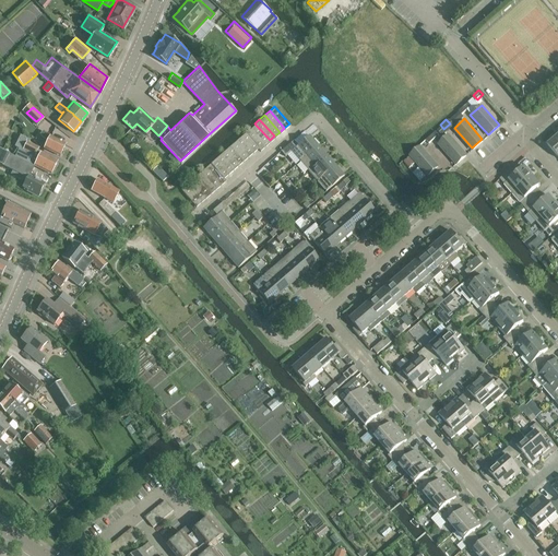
[(254,123),(249,128),(264,144),(270,140),(254,123)]
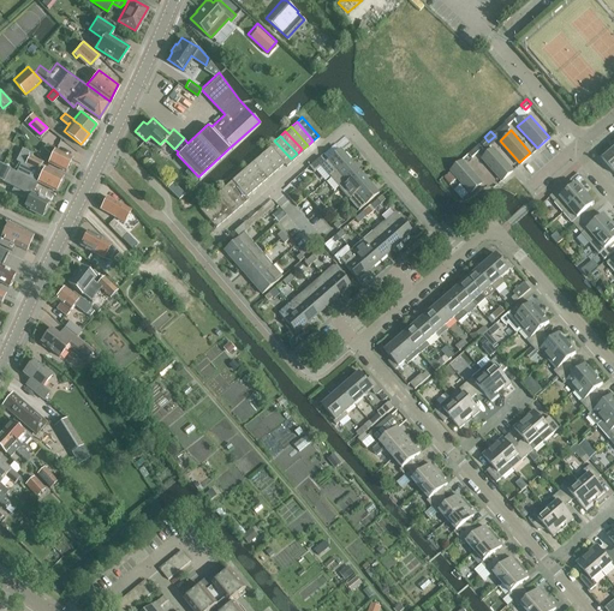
[(269,144),(284,161),(285,163),(291,159),(274,141),(269,144)]
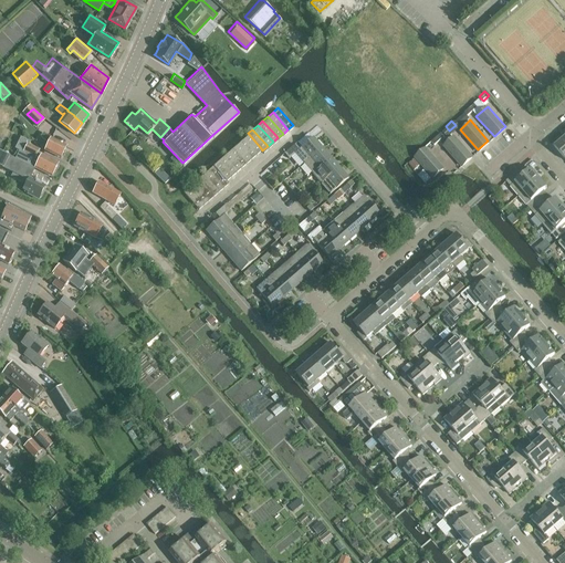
[(48,134),(43,131),(40,134),(44,138),(48,141),(44,147),(60,155),(65,144),(50,136),(48,134)]
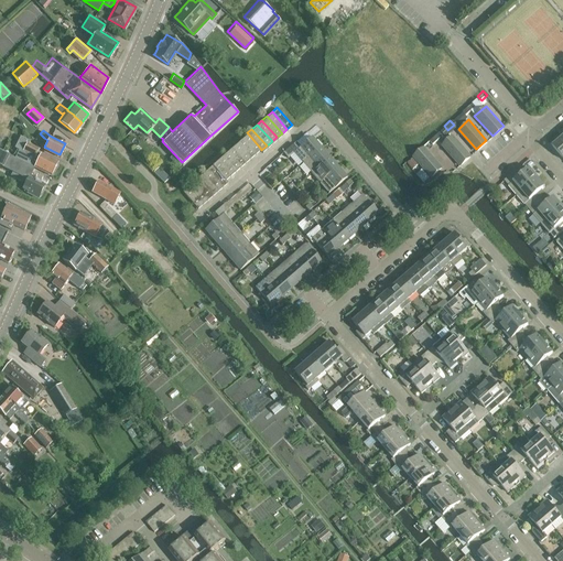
[(247,132),(241,137),(255,152),(260,148),(247,132)]
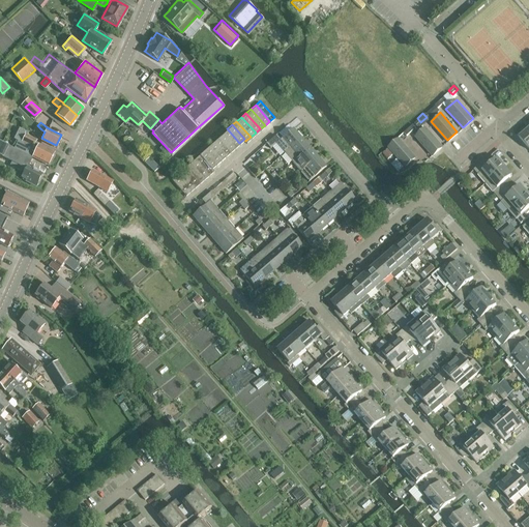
[(424,124),(414,135),(430,153),(441,144),(424,124)]
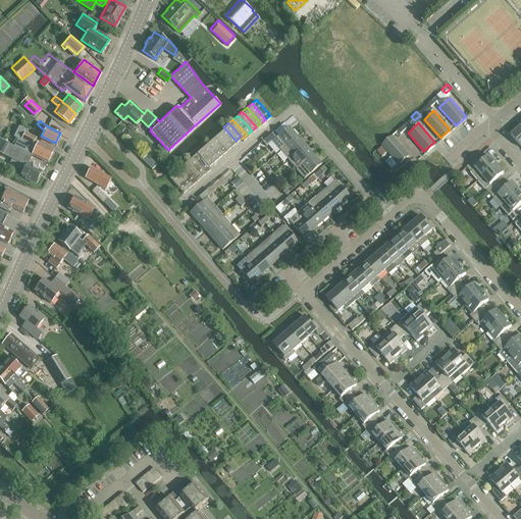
[(271,139),(278,148),(296,134),(288,123),(274,135),(271,131),(261,139),(265,144),(271,139)]
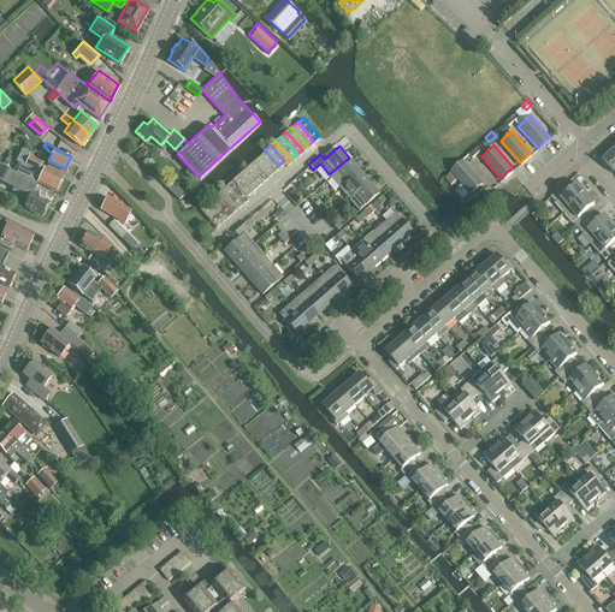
[(16,159),(21,161),(16,170),(54,189),(61,174),(43,166),(40,165),(42,161),(31,155),(33,153),(22,147),(16,159)]
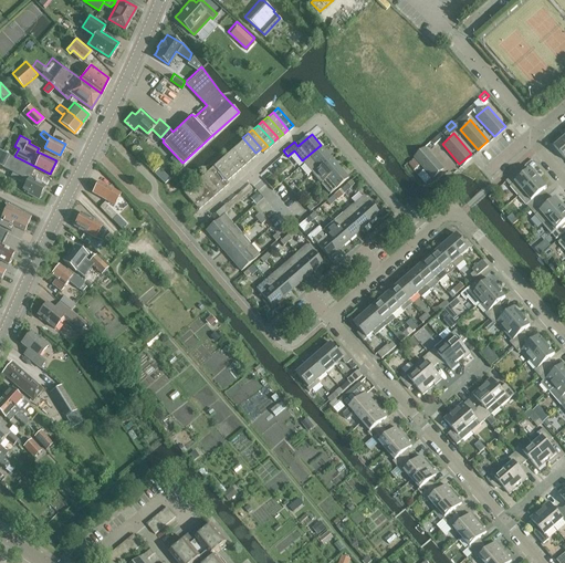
[(564,137),(562,135),(560,137),(558,136),(554,139),(552,142),(564,157),(564,137)]
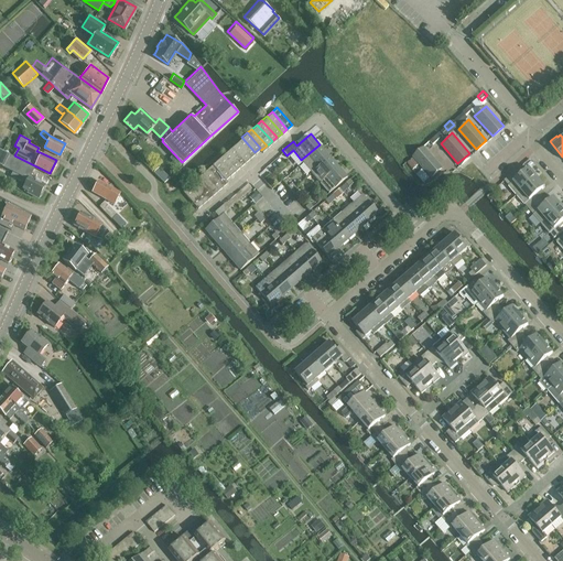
[(241,137),(237,141),(250,157),(255,152),(241,137)]
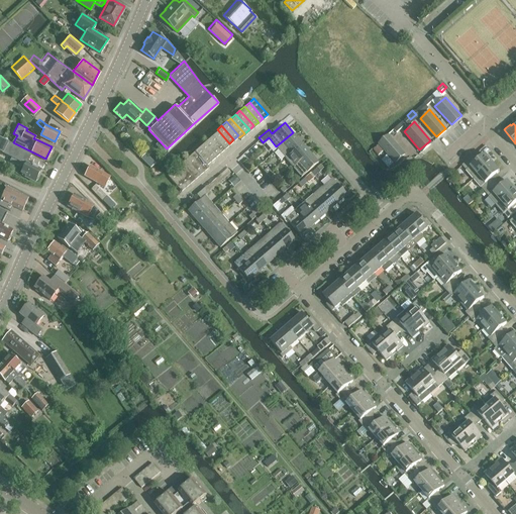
[(217,129),(212,133),(224,147),(229,143),(217,129)]
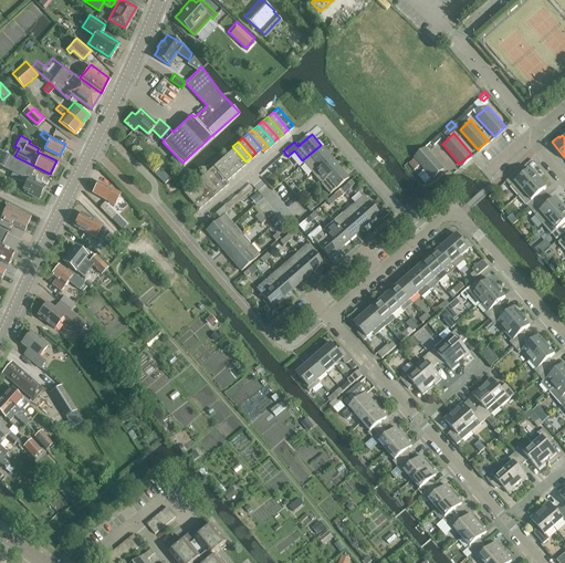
[(302,160),(311,170),(330,155),(321,145),(302,160)]
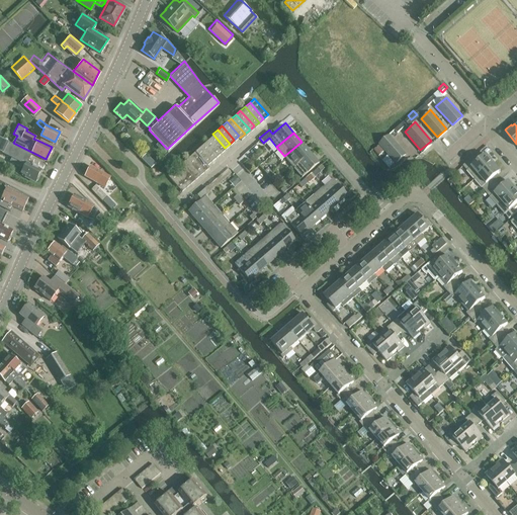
[(212,134),(208,138),(221,152),(225,148),(212,134)]
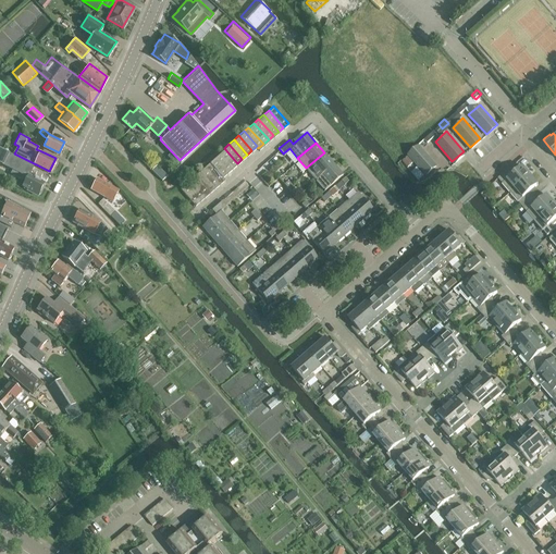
[(419,144),(407,155),(425,174),(436,163),(419,144)]
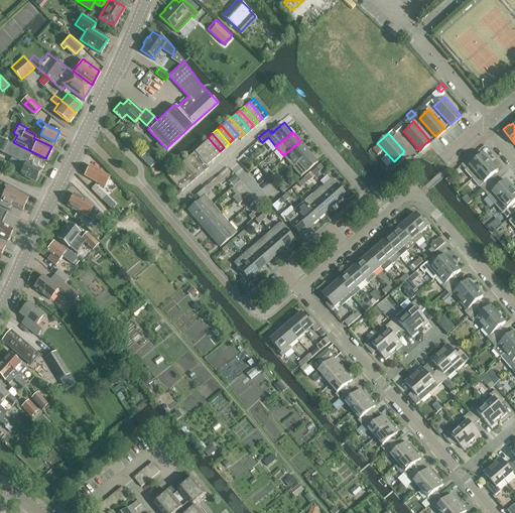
[(19,171),(34,179),(34,177),(36,177),(38,173),(37,172),(39,167),(25,160),(30,151),(0,136),(0,150),(10,155),(8,158),(20,164),(21,163),(23,164),(19,171)]
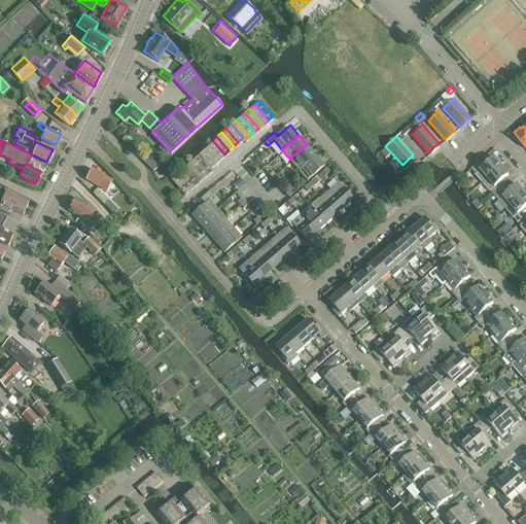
[(212,140),(207,144),(219,159),(224,154),(212,140)]
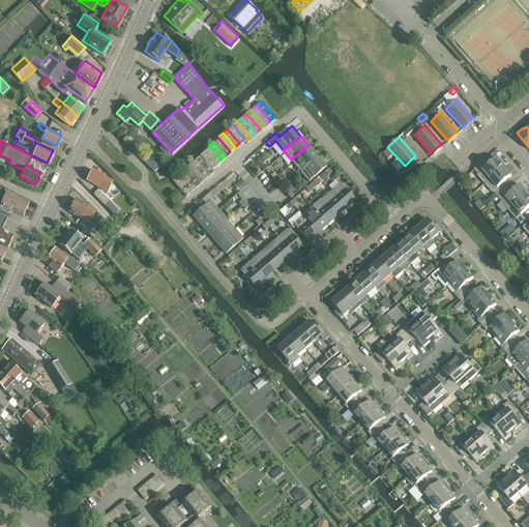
[(208,145),(204,149),(215,164),(221,159),(208,145)]
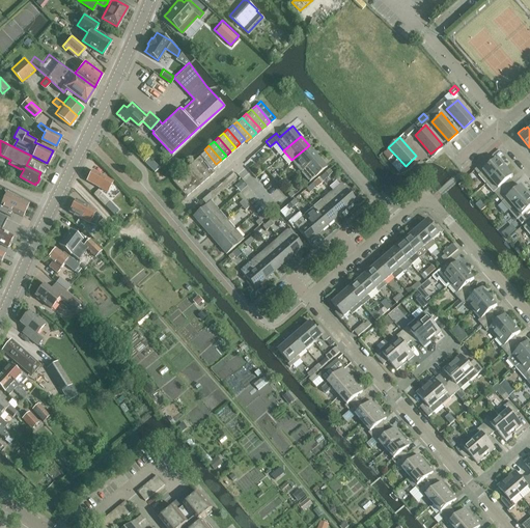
[(291,160),(300,170),(317,155),(309,145),(291,160)]
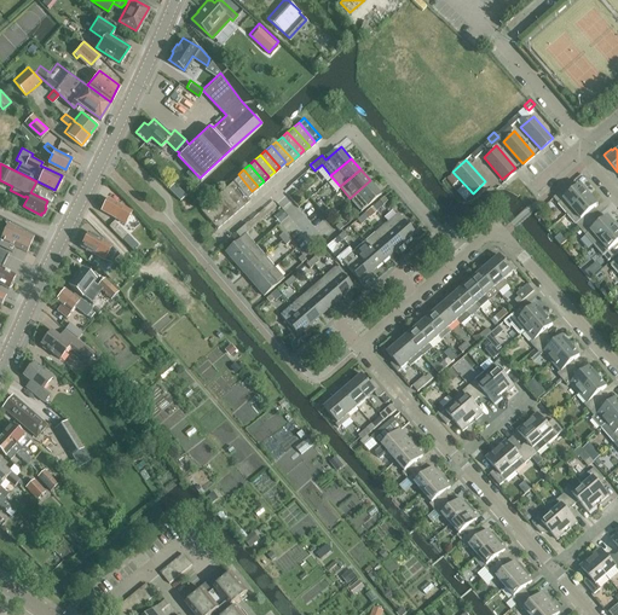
[(445,175),(451,183),(457,178),(451,170),(445,175)]
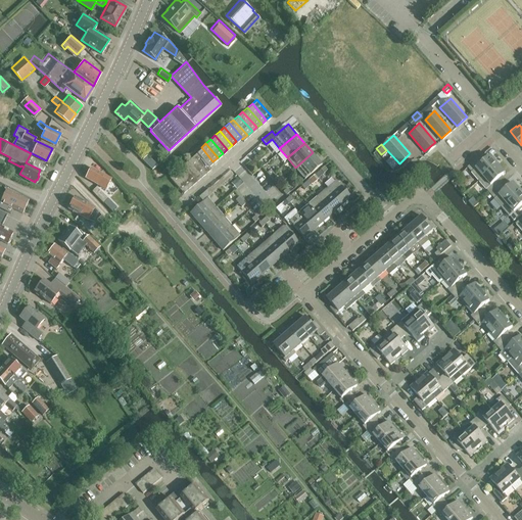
[(201,147),(196,151),(208,166),(212,161),(201,147)]
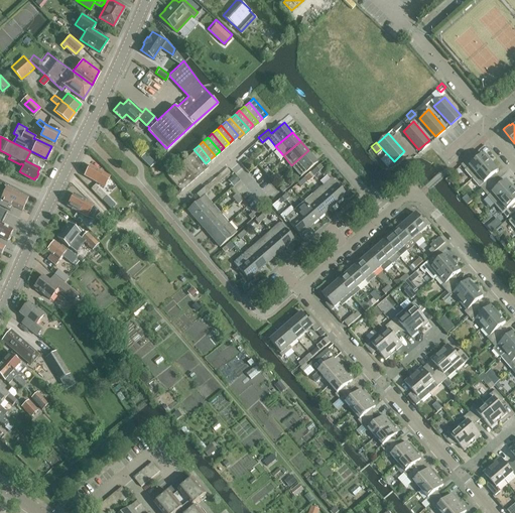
[(194,149),(189,153),(203,169),(208,165),(206,163),(194,149)]
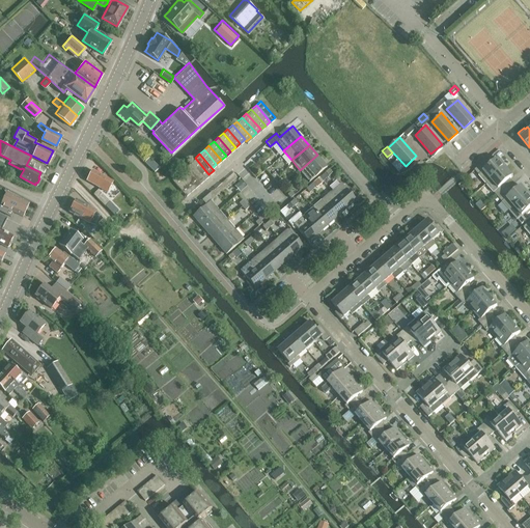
[(490,154),(474,167),(478,172),(477,172),(485,182),(504,165),(497,156),(494,159),(490,154)]
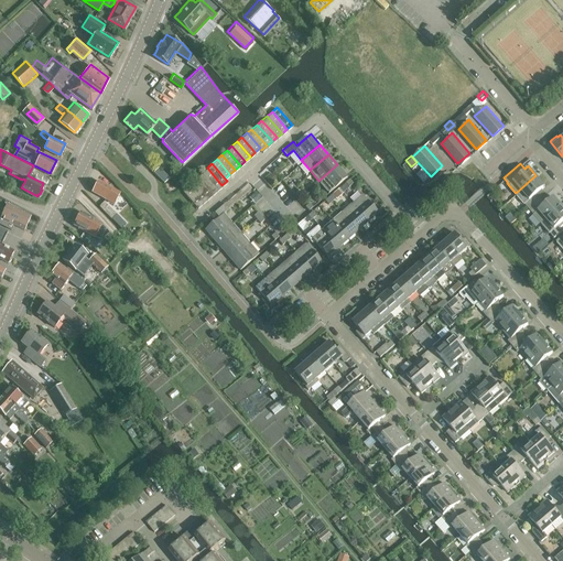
[(337,164),(318,181),(327,191),(346,174),(337,164)]
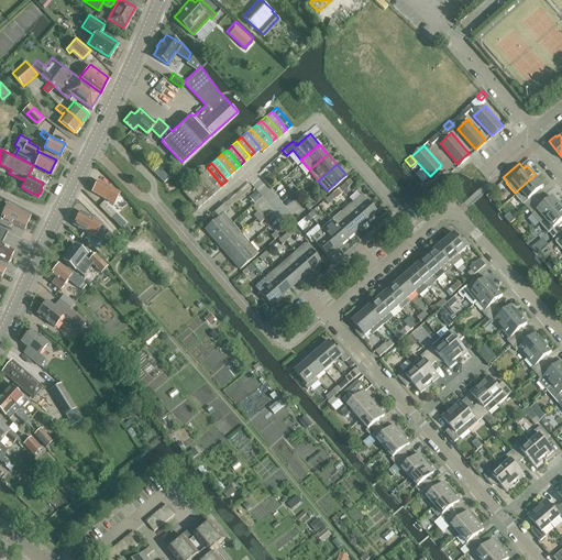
[(207,167),(201,172),(217,189),(221,185),(207,167)]
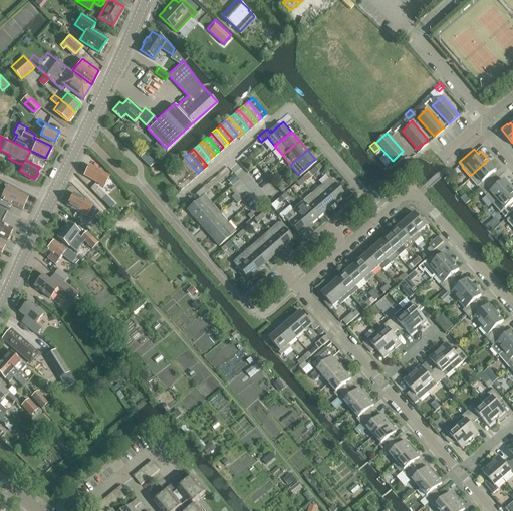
[(184,157),(180,161),(193,177),(198,173),(184,157)]
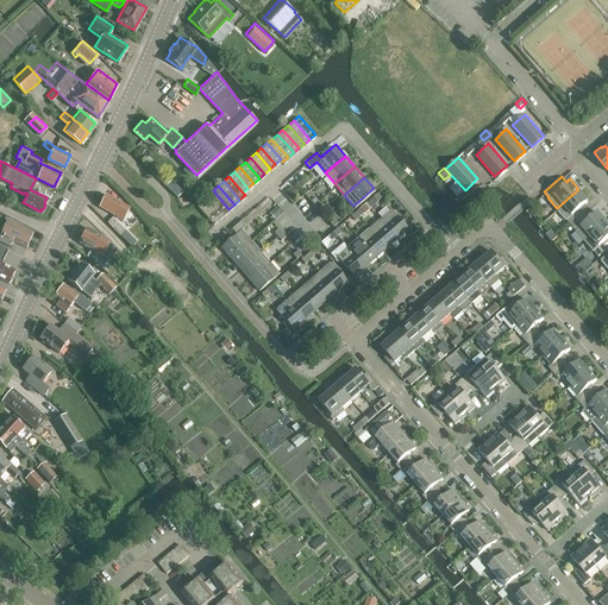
[(565,218),(570,224),(589,207),(584,202),(588,199),(578,189),(557,208),(565,218)]
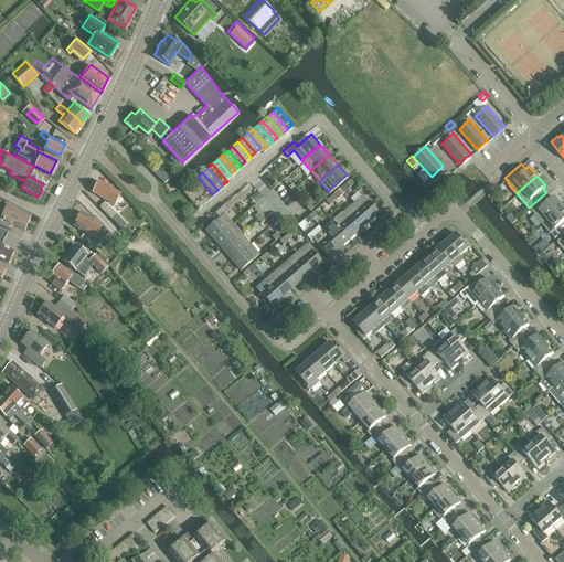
[(198,177),(192,181),(208,199),(212,194),(198,177)]
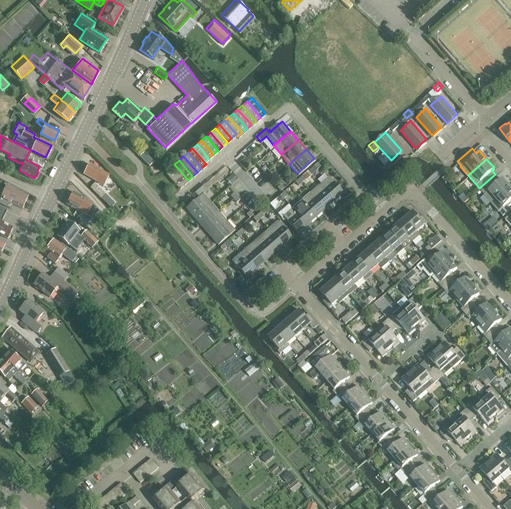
[(83,172),(95,179),(98,175),(102,178),(101,180),(105,184),(110,178),(105,174),(102,170),(88,162),(83,172)]
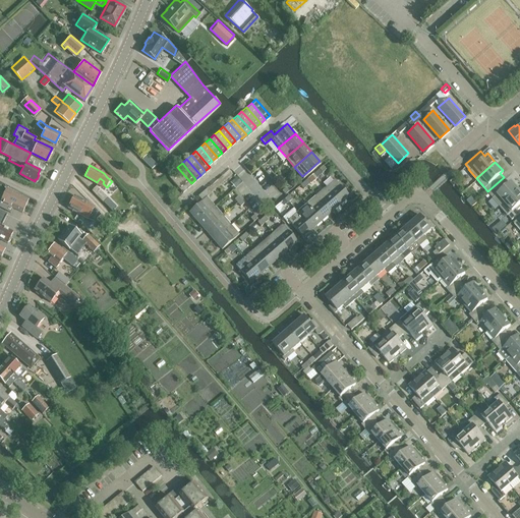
[(177,167),(172,171),(186,187),(191,183),(177,167)]
